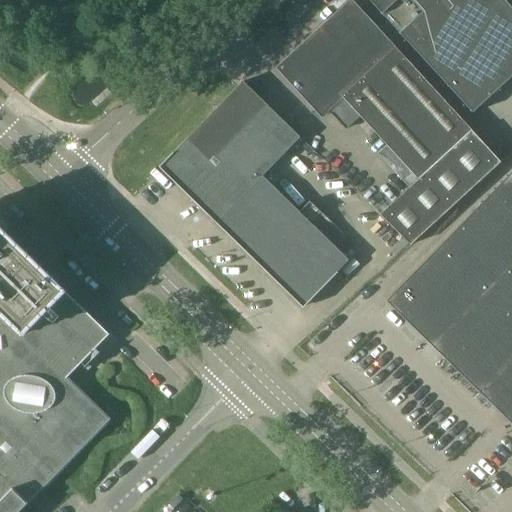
[(511,76),(511,7),(505,0),(368,0),(473,113),(511,76)]
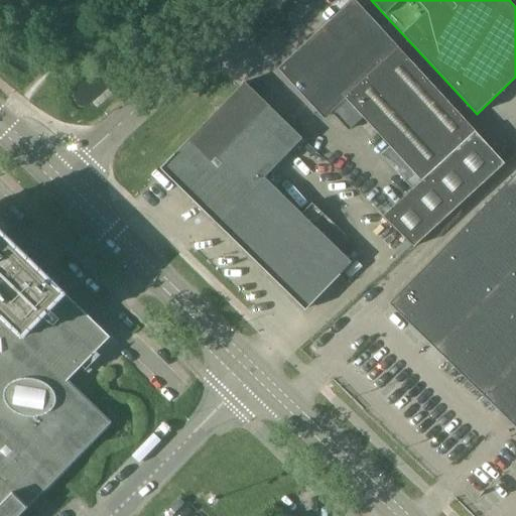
[(505,164),(355,1),(280,70),(326,118),(331,113),(334,116),(335,115),(349,131),(363,118),(421,181),(383,217),(414,247),(505,164)]
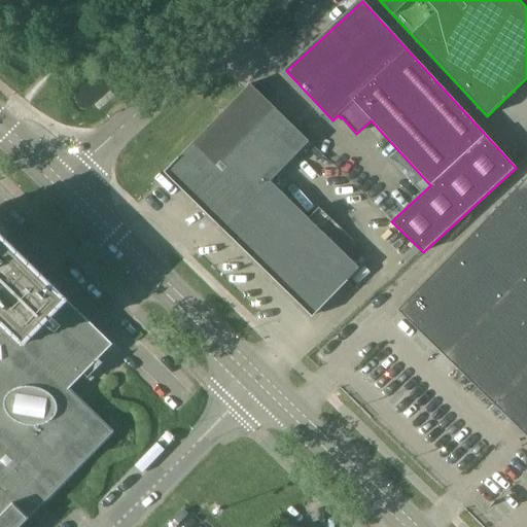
[(245,89),(165,172),(313,316),(359,269),(356,266),(308,218),(270,182),(300,151),(310,142),(250,83),(245,89)]
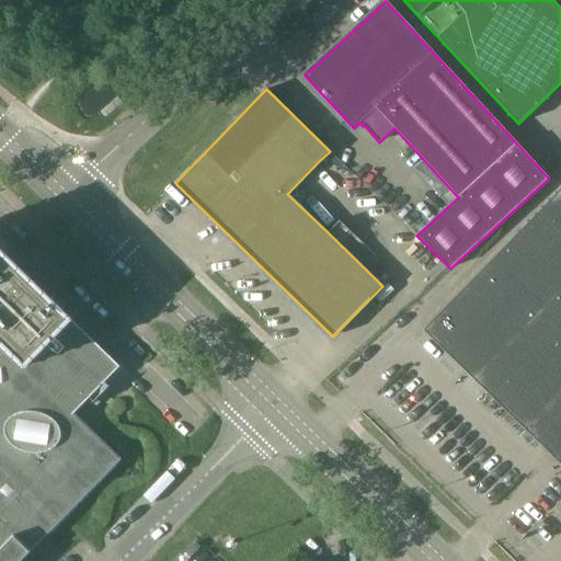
[(560,465),(560,189),(423,330),(560,465)]
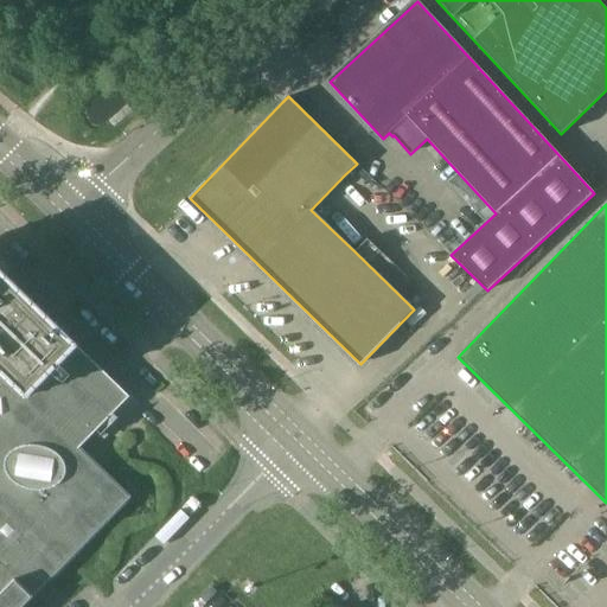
[(365,237),(357,248),(387,272),(396,261),(365,237)]
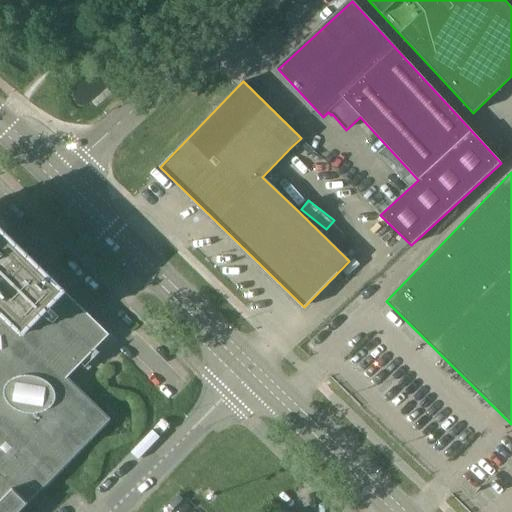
[(108,334),(0,228),(0,511),(18,511),(110,419),(67,377),(108,334)]
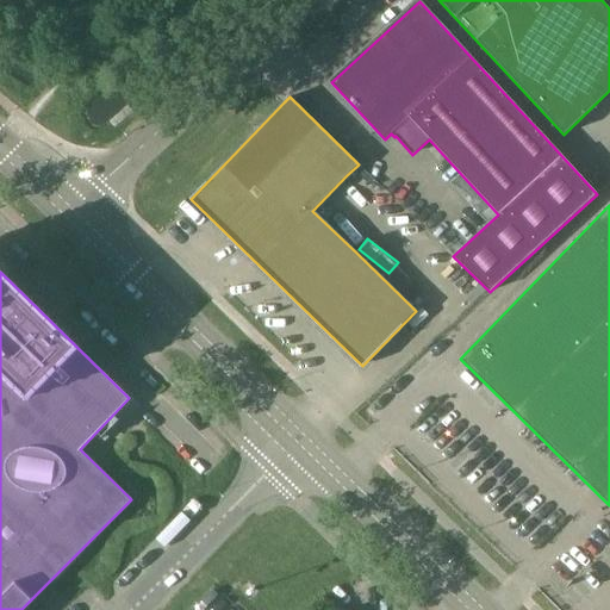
[(313,609),(334,609),(335,609),(322,597),(312,608),(313,609)]
